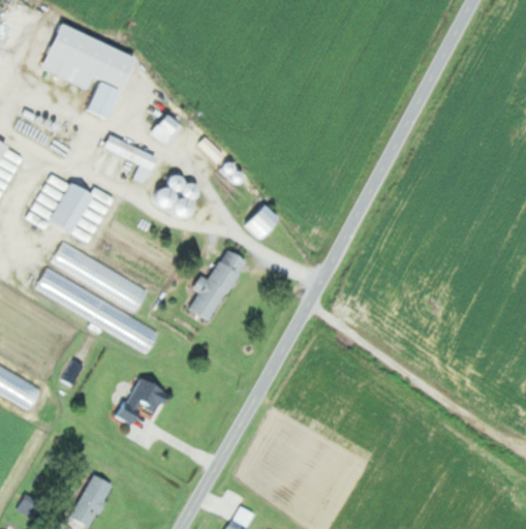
[(110,120),(135,56),(58,24),(39,68),(91,90),(84,109),(110,120)]
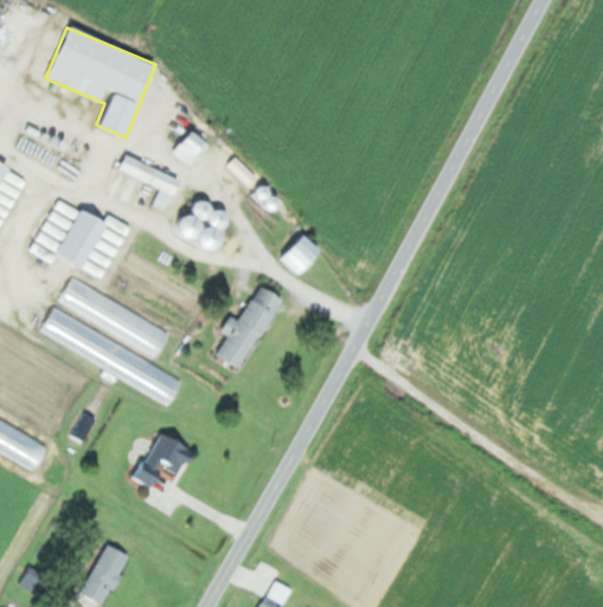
[(207,144),(190,131),(173,154),(191,167),(207,144)]
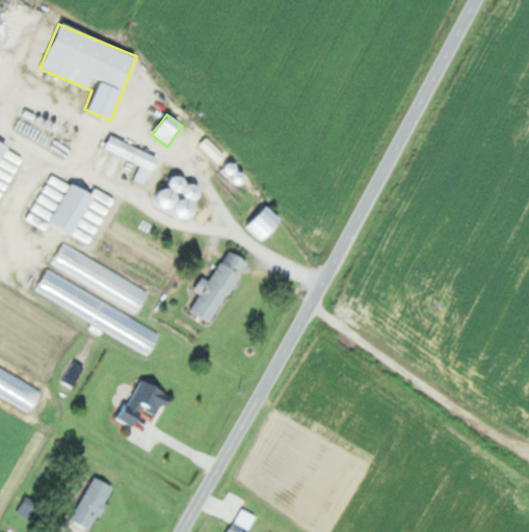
[(122,158),(153,171),(159,157),(107,135),(94,168),(113,177),(122,158)]
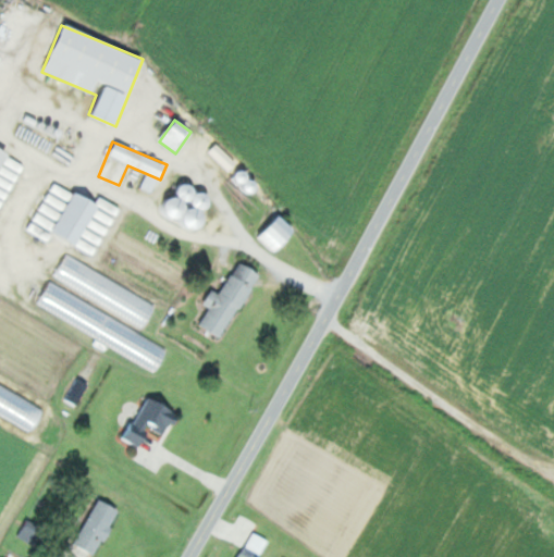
[(244,171),(236,174),(244,190),(251,187),(244,171)]
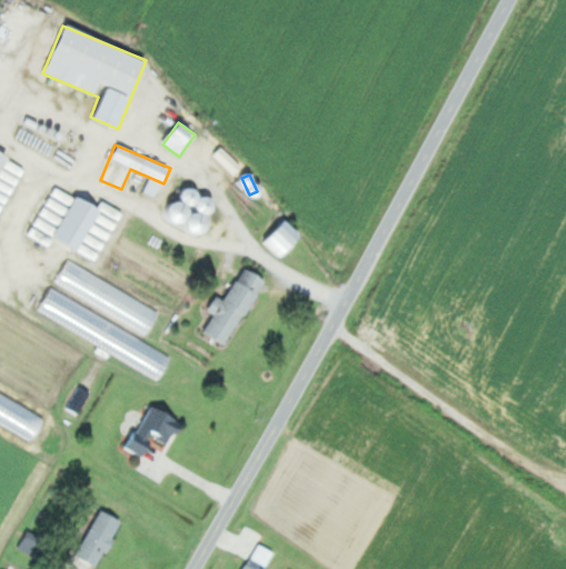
[(166,216),(197,237),(218,207),(186,185),(166,216)]
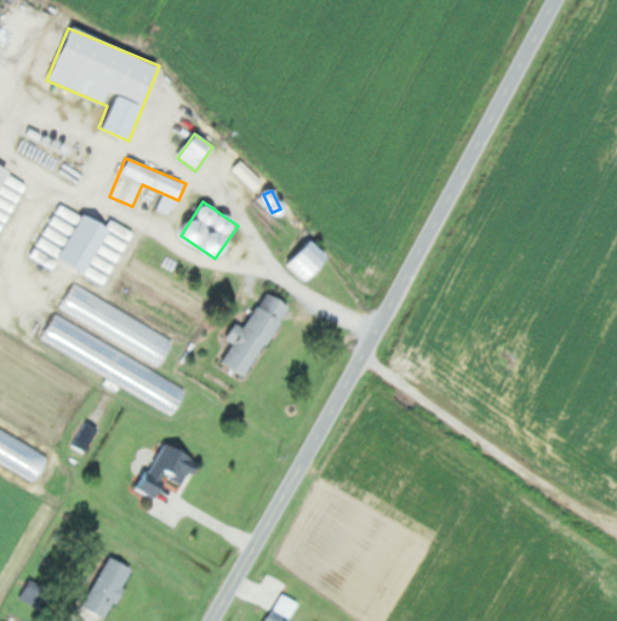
[(109,221),(107,227),(83,215),(58,261),(106,285),(132,233),(109,221)]
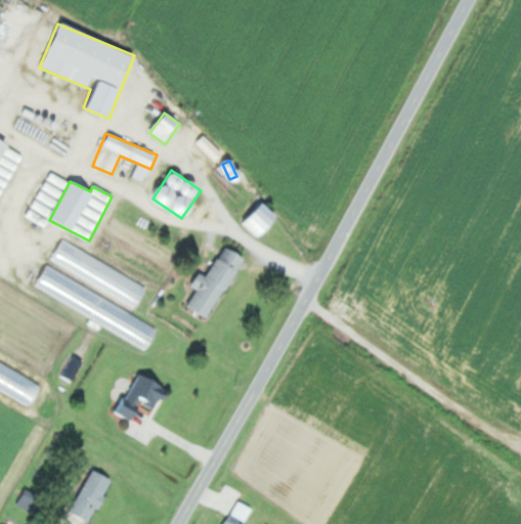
[(258,238),(277,218),(263,203),(243,223),(258,238)]
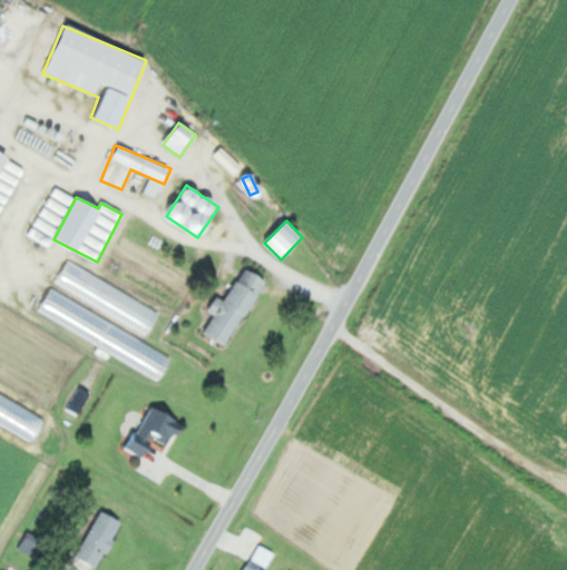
[(54,284),(146,335),(158,313),(66,262),(54,284)]
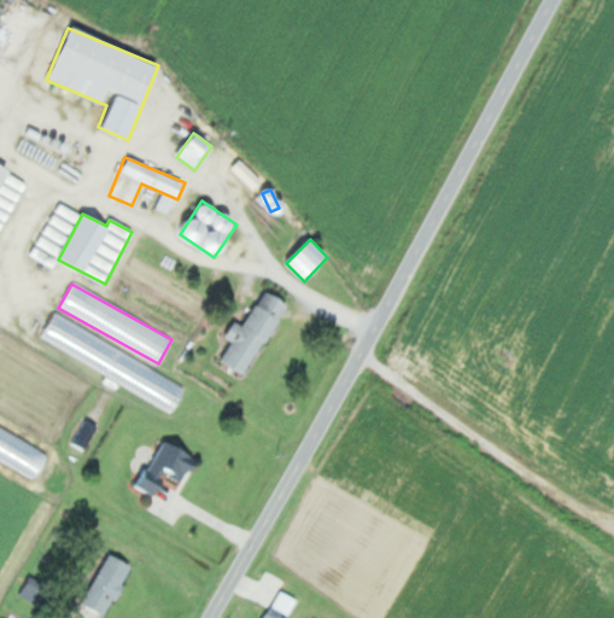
[(286,304),(264,291),(243,327),(233,322),(224,337),(231,340),(220,361),(244,375),(286,304)]
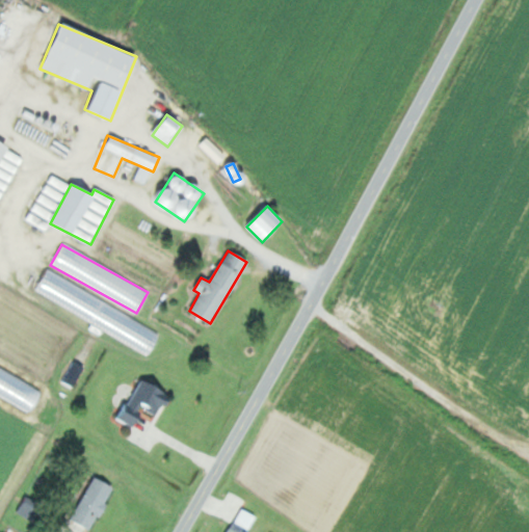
[(36,290),(69,309),(80,290),(47,270),(36,290)]
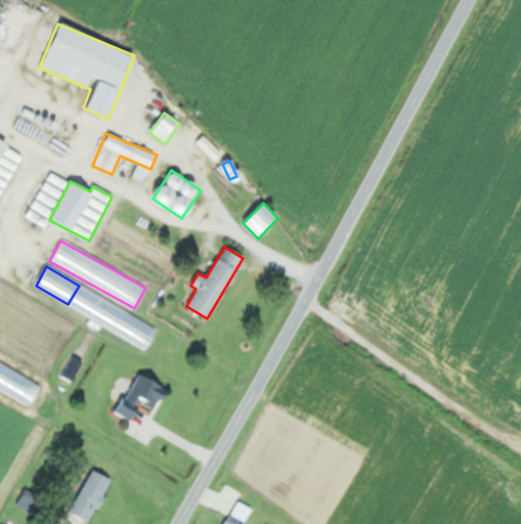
[(116,412),(131,421),(140,403),(154,410),(166,387),(137,372),(116,412)]
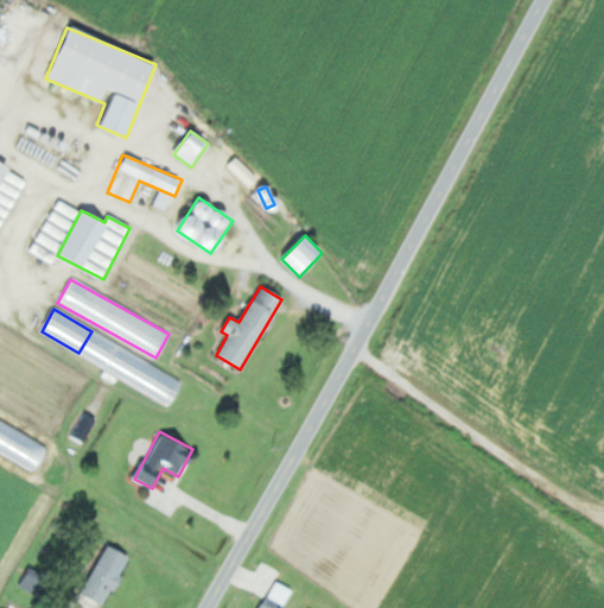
[(80,593),(102,606),(131,556),(107,544),(80,593)]
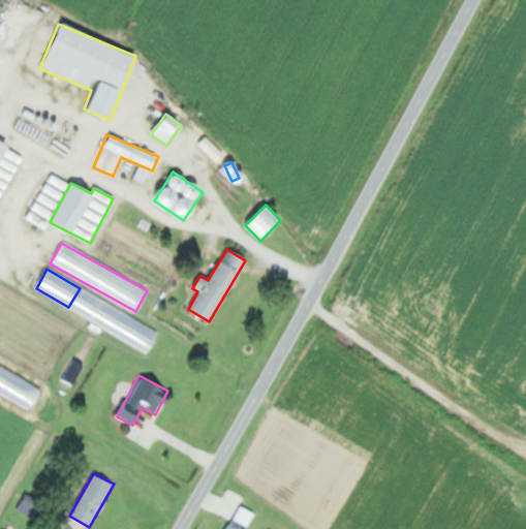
[(253,514),(240,506),(231,521),(245,528),(253,514)]
